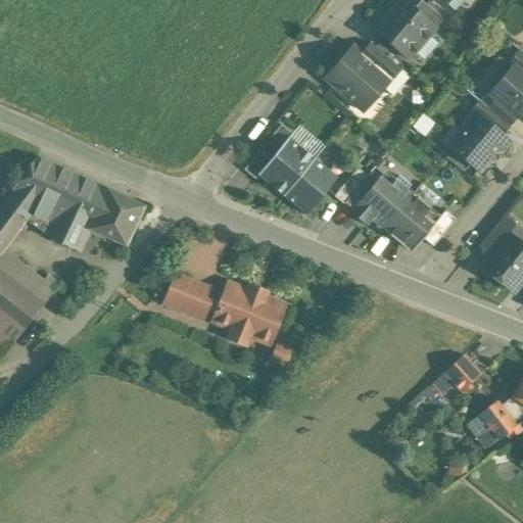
[(413,9),(400,0),(393,0),(371,27),(408,59),(434,29),(413,9)]
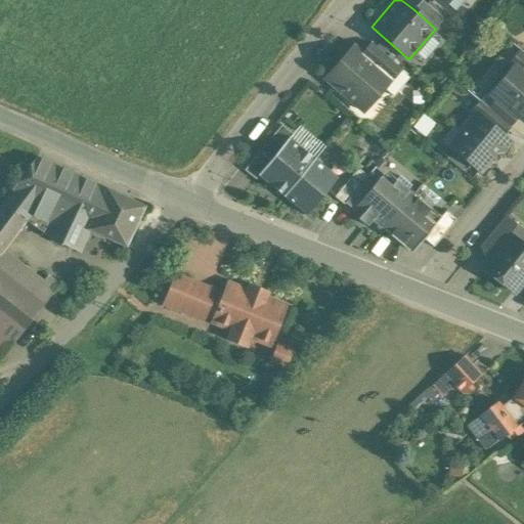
[(443,19),(422,0),(413,9),(435,29),(443,19)]
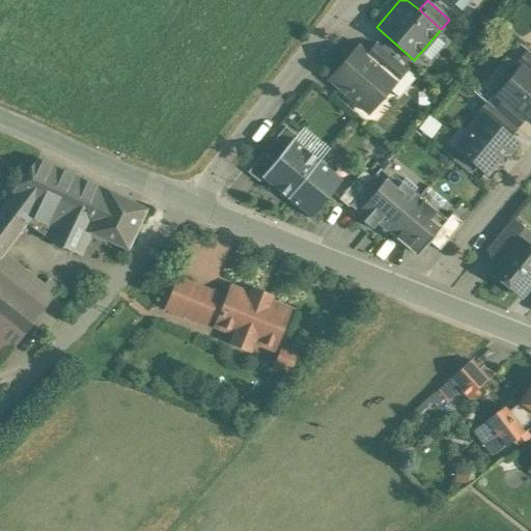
[(406,70),(376,45),(375,46),(375,47),(367,56),(396,81),(404,71),(404,72),(406,70)]
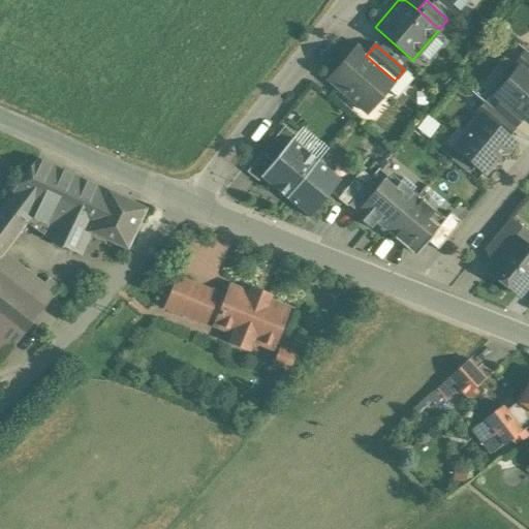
[(356,48),(355,49),(330,79),(329,80),(362,109),(381,86),(386,90),(387,89),(387,88),(393,82),(394,82),(395,81),(366,56),(356,48)]
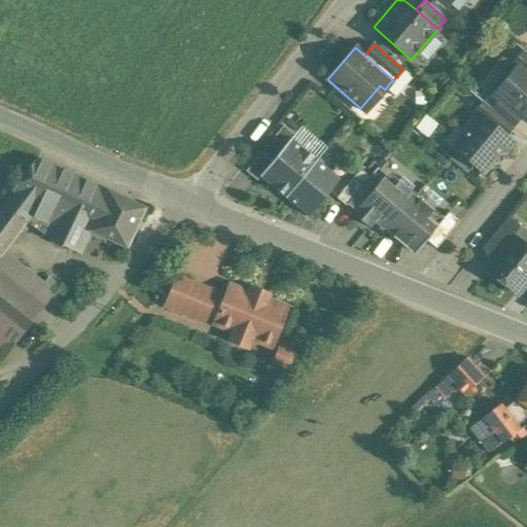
[(526,54),(524,51),(512,66),(526,77),(526,54)]
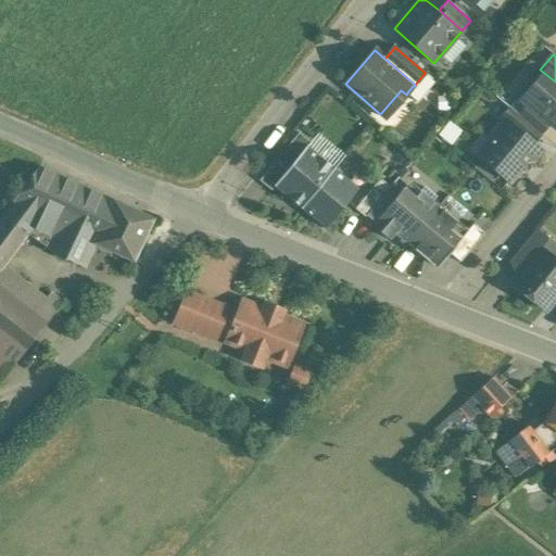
[(555,81),(540,70),(518,97),(529,105),(550,122),(555,127),(555,81)]
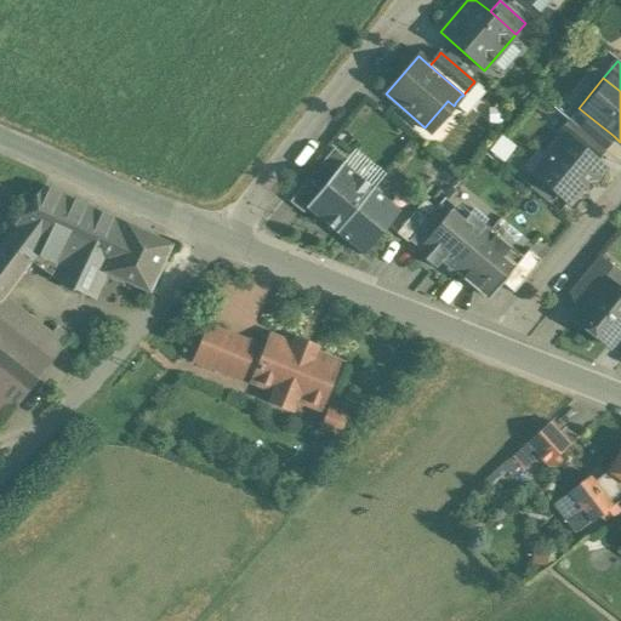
[(614,136),(591,118),(581,130),(580,131),(603,149),(603,148),(614,136)]
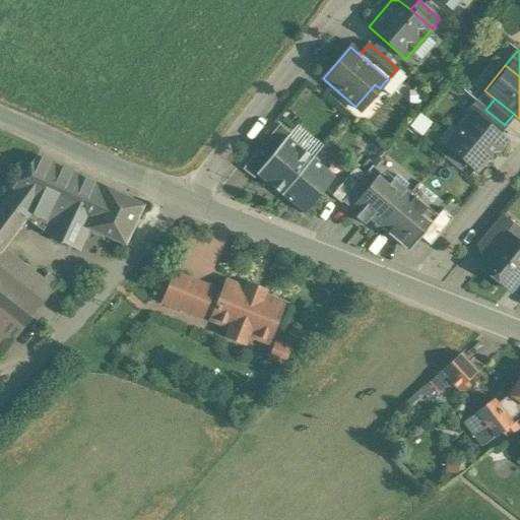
[(505,125),(485,110),(486,109),(477,102),(469,113),(472,115),(472,114),(498,135),(506,125),(505,124),(505,125)]
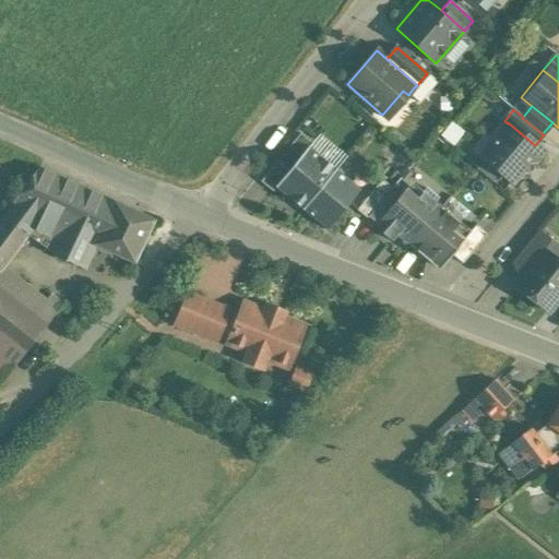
[(454,144),(464,131),(452,122),(442,134),(454,144)]
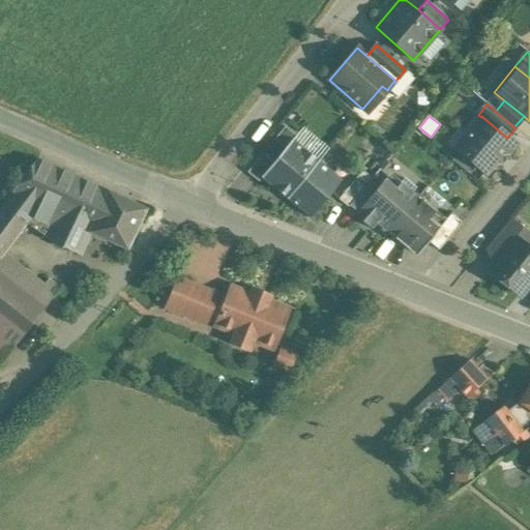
[(507,138),(481,116),(481,117),(455,148),(486,173),(503,152),(506,155),(514,144),(507,138)]
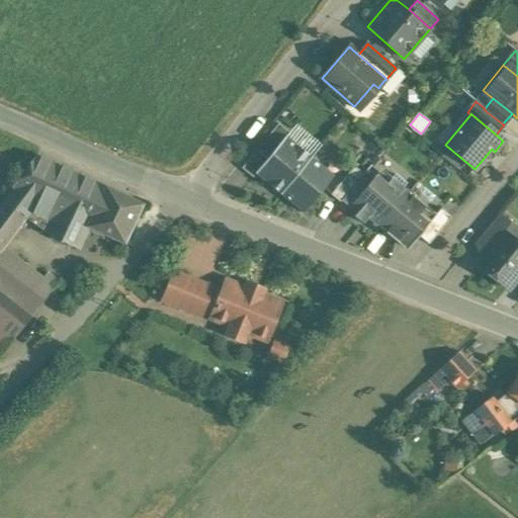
[(289,134),(278,124),(267,137),(277,146),(266,159),(255,174),(256,174),(280,194),(279,194),(280,195),(312,158),(311,157),(310,157),(286,138),(286,137),(289,134)]
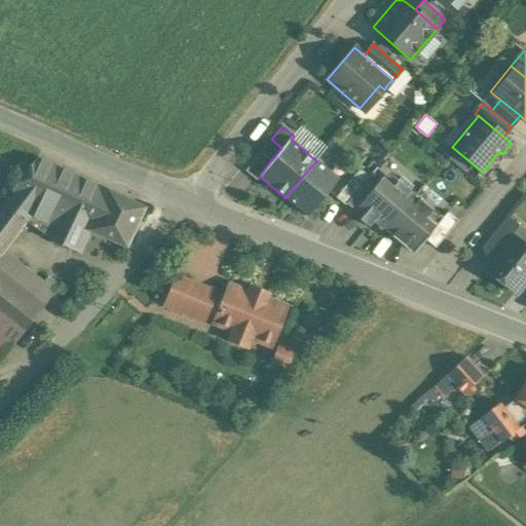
[(260,153),(245,172),(256,181),(259,177),(270,161),(260,153)]
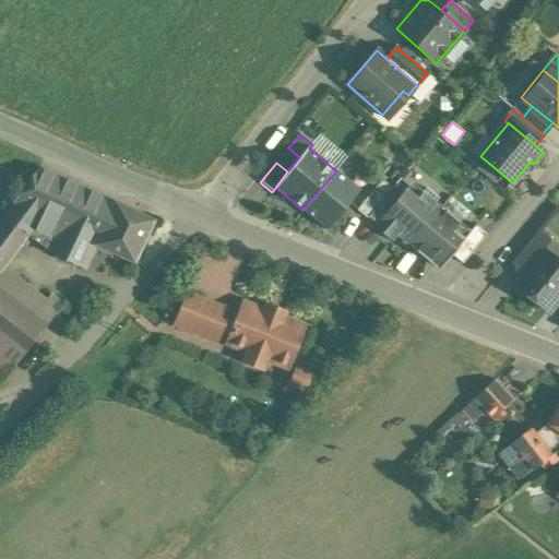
[(37,170),(0,219),(0,345),(19,359),(62,304),(51,295),(46,301),(3,269),(33,228),(54,238),(47,250),(85,269),(96,245),(95,244),(114,204),(37,170)]
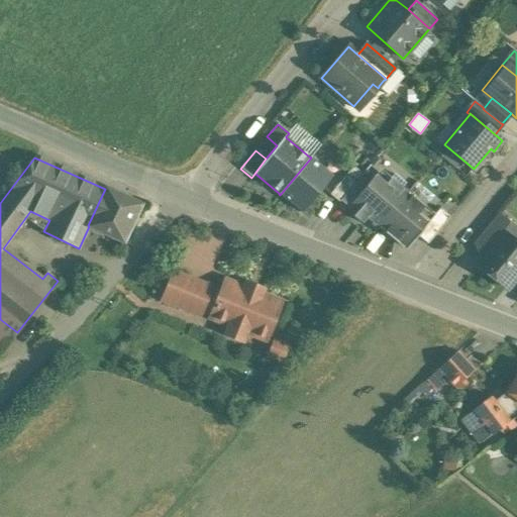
[(332,176),(311,158),(280,195),(303,213),(332,176)]
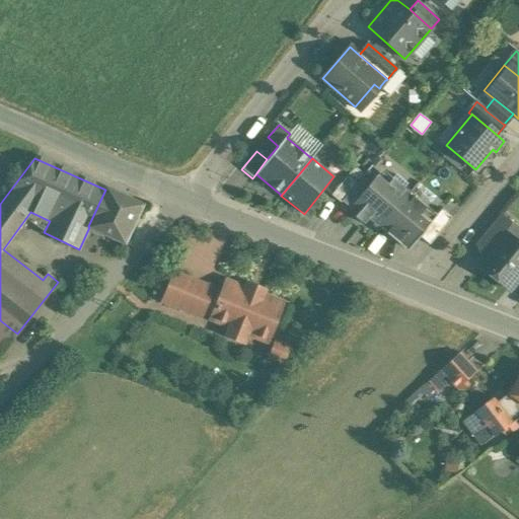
[(342,202),(364,174),(354,167),(330,196),(340,203),(342,202)]
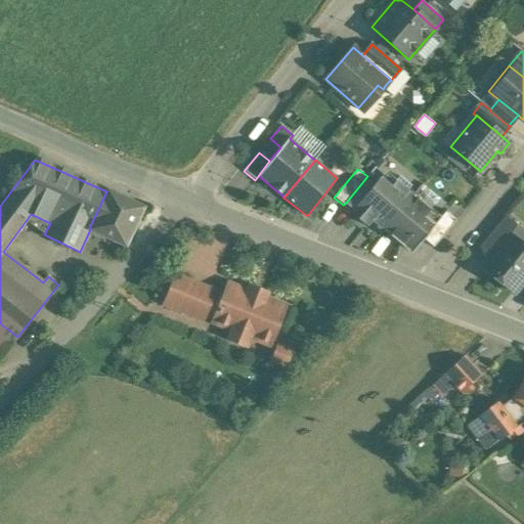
[(355,208),(377,182),(368,175),(367,176),(345,204),(354,212),(357,209),(355,208)]
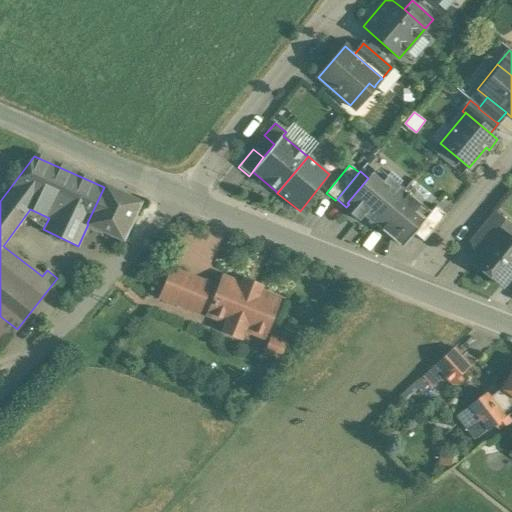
[(363,216),(375,225),(404,190),(398,186),(402,182),(390,173),(382,182),(371,173),(368,178),(347,203),(349,204),(354,209),(350,214),(359,222),(363,216)]
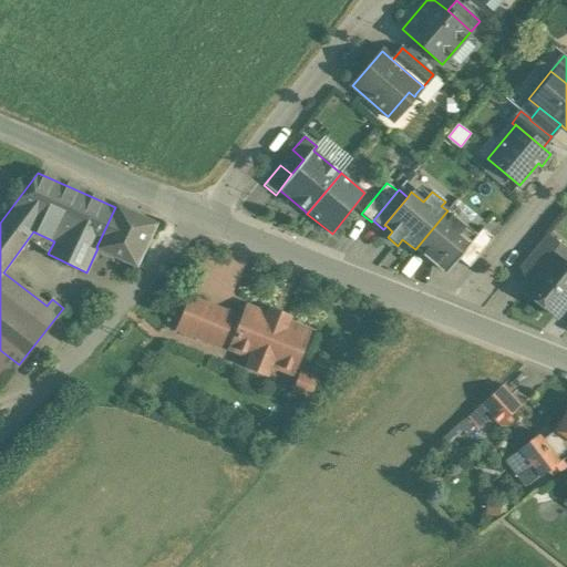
[(154,225),(115,207),(96,247),(98,248),(135,265),(154,225)]
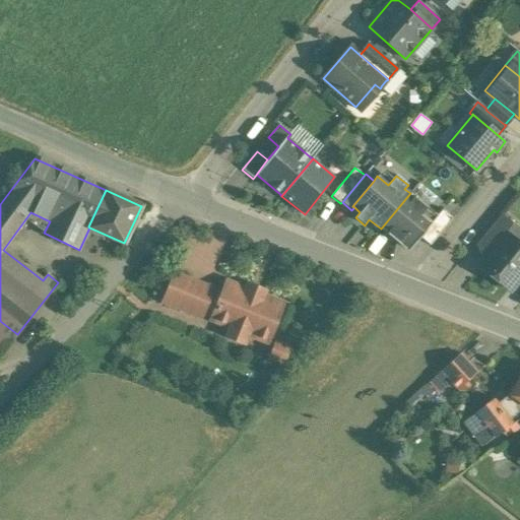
[(437,215),(410,193),(381,229),(401,246),(402,244),(410,250),(420,238),(433,222),(432,222),(437,215)]
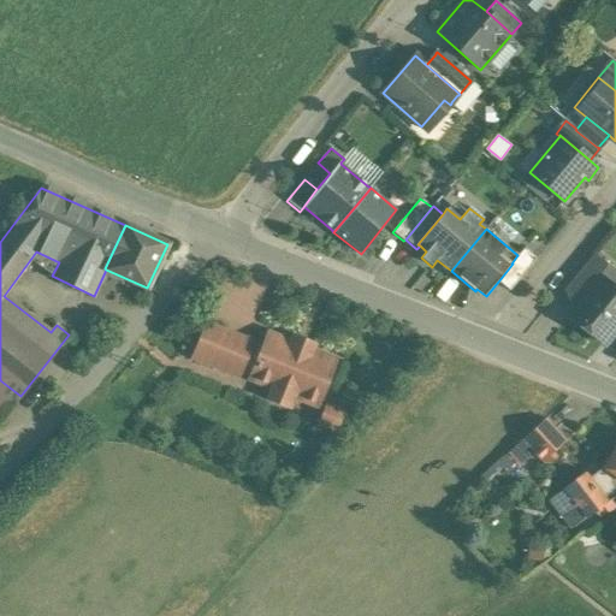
[(517,255),(511,264),(513,264),(498,282),(509,291),(537,259),(525,248),(517,255)]
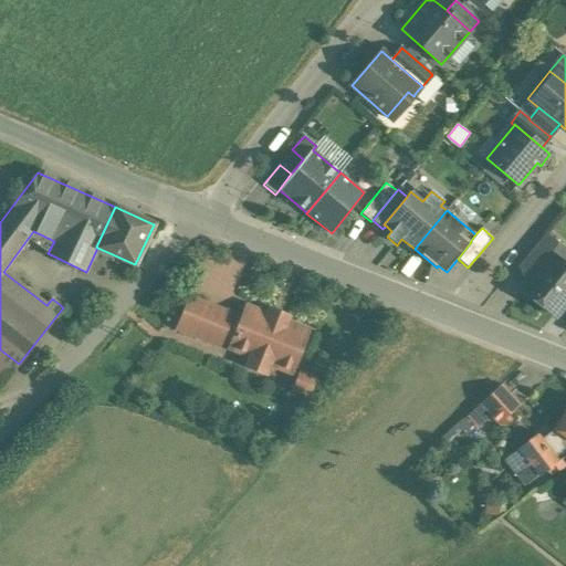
[(546,236),(521,266),(533,276),(552,254),(553,255),(559,247),(546,236)]
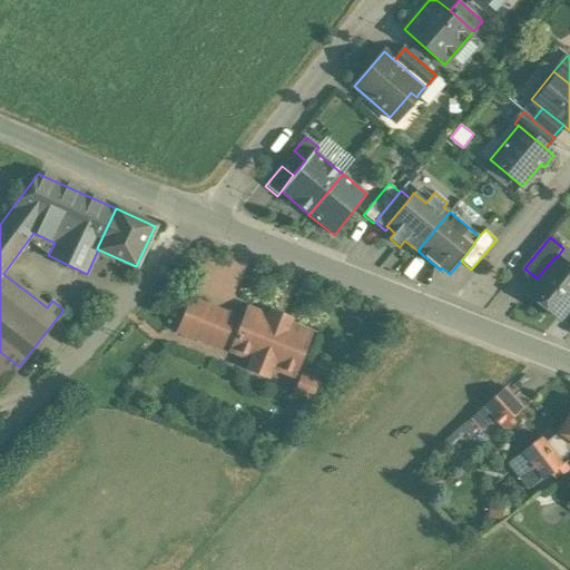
[(569,267),(557,257),(556,256),(537,278),(526,292),(558,318),(569,303),(569,267)]
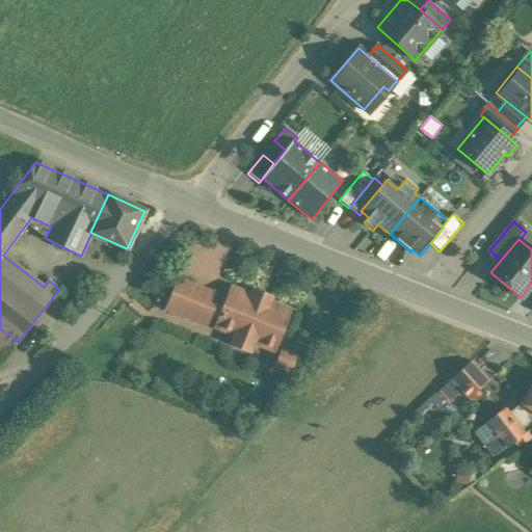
[(217,296),(178,281),(167,309),(206,324),(208,318),(216,297),(217,296)]
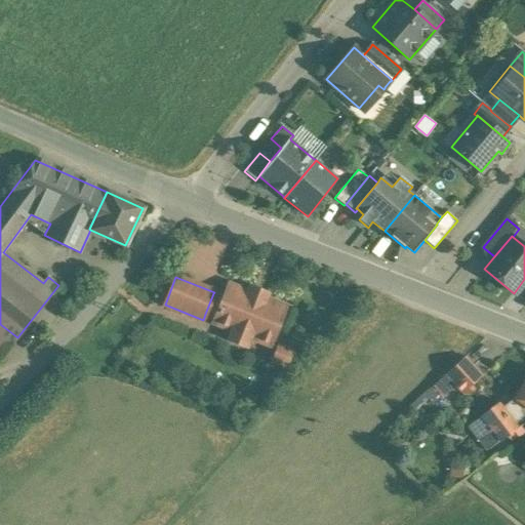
[(284,308),(228,285),(227,286),(228,286),(223,297),(213,293),(205,314),(214,318),(213,321),(213,322),(214,322),(233,329),(231,335),(248,342),(250,336),(271,345),(271,344),(284,310),(285,310),(285,309),(284,308)]
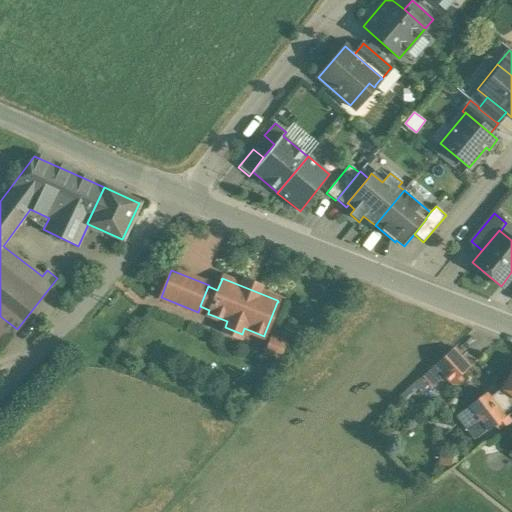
[(0,316),(0,351),(17,329),(0,316)]
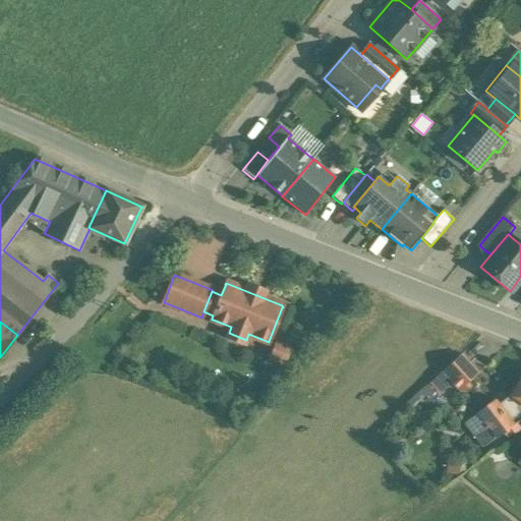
[(290,349),(275,344),(270,358),(284,364),(290,349)]
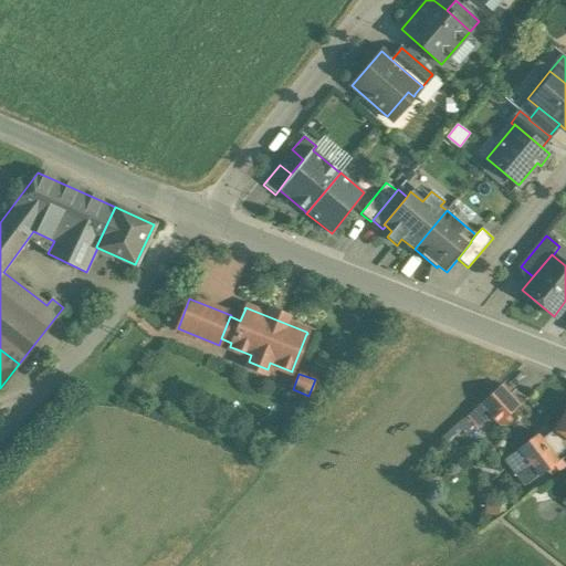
[(501,385),(480,405),(499,425),(520,405),(501,385)]
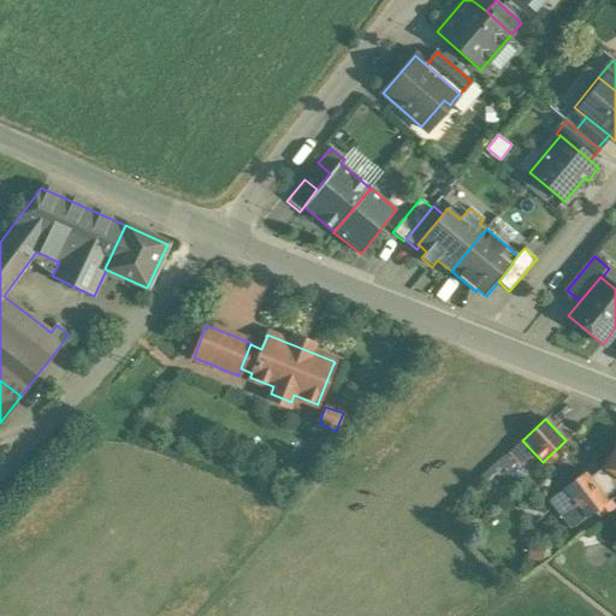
[(615,445),(602,468),(615,478),(615,445)]
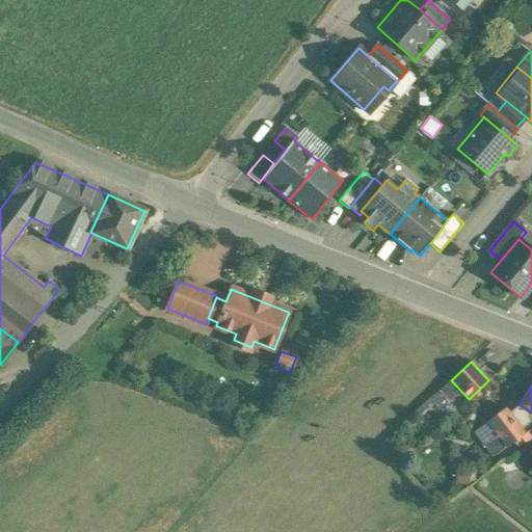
[(531,413),(520,404),(508,413),(505,408),(486,421),(499,436),(506,447),(507,448),(513,443),(531,428),(531,413)]
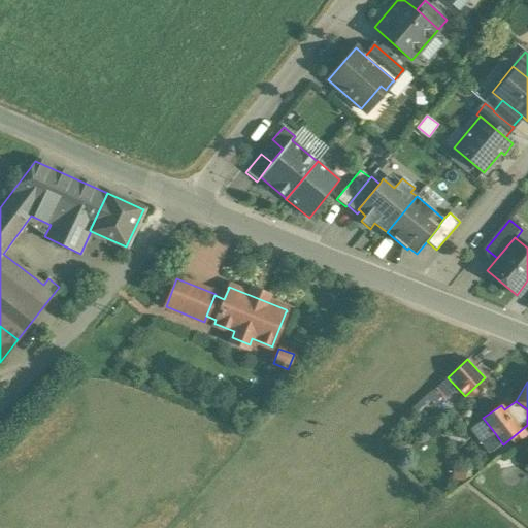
[(481,444),(495,433),(483,418),(469,429),(481,444)]
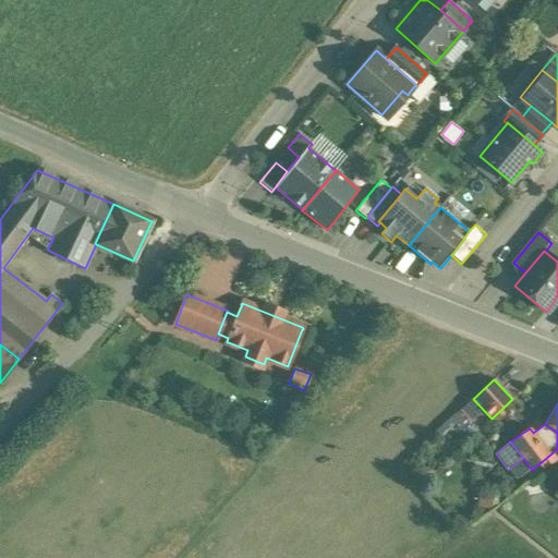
[(557,449),(538,464),(542,469),(549,463),(550,464),(557,458),(557,449)]
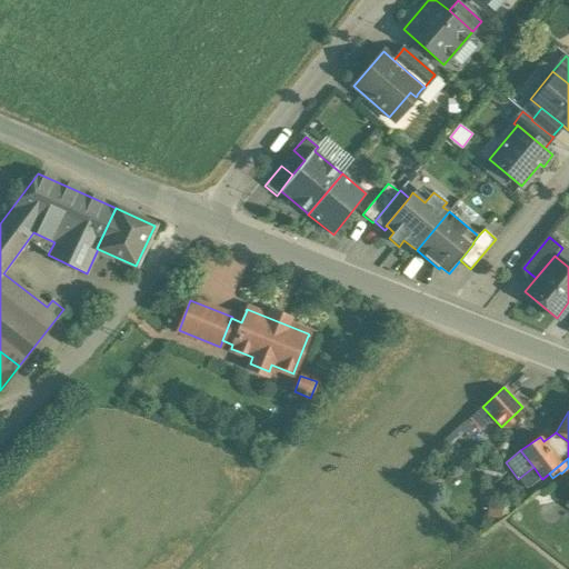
[(533,467),(518,479),(526,489),(541,478),(533,467)]
